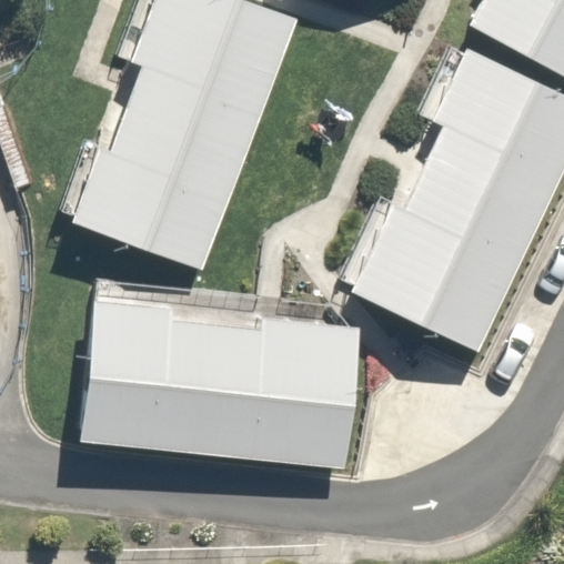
[(203,271),(298,21),(243,0),(154,0),(131,63),(142,66),(111,151),(100,147),(71,222),(203,271)]
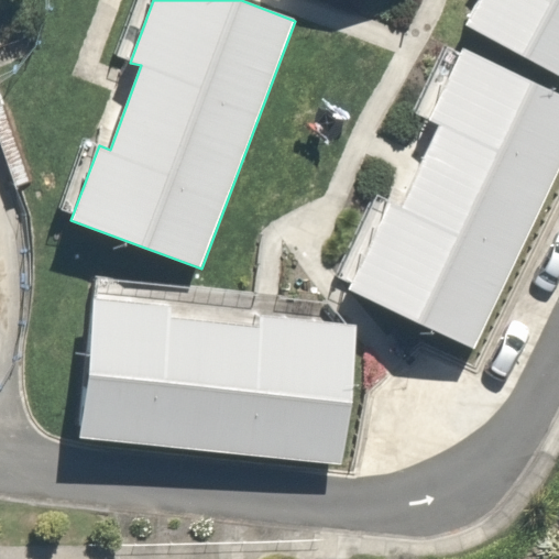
[(558,0),(477,0),(464,24),(558,75),(558,0)]
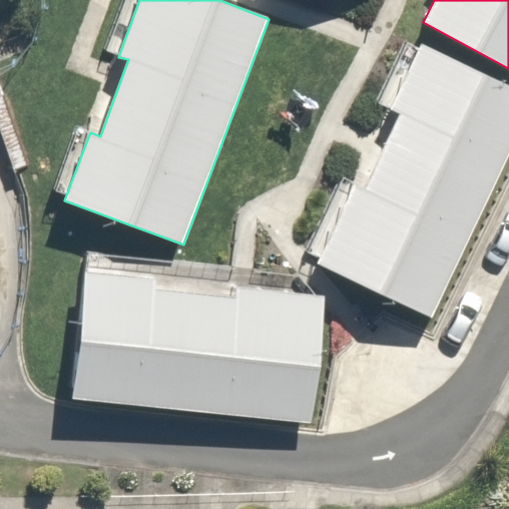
[(433,318),(508,155),(508,86),(421,44),(391,109),(400,114),(365,187),(356,183),(317,263),(433,318)]
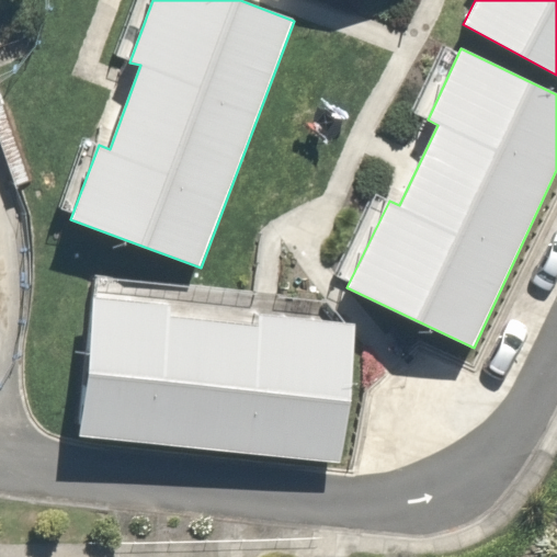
[(340,464),(354,327),(260,316),(259,328),(169,318),(170,306),(93,296),(79,435),(340,464)]
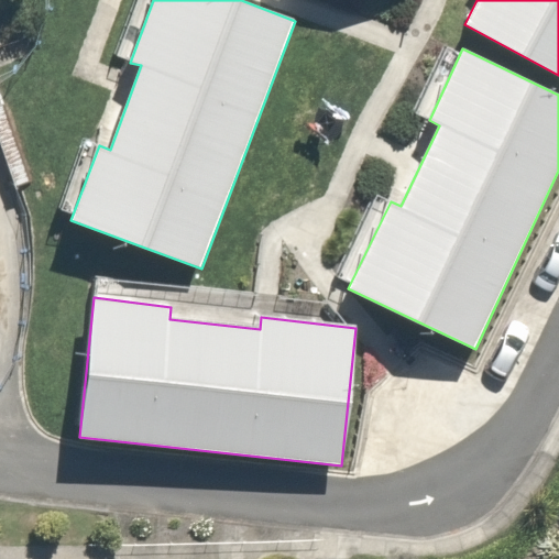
All buildings are outlined.
